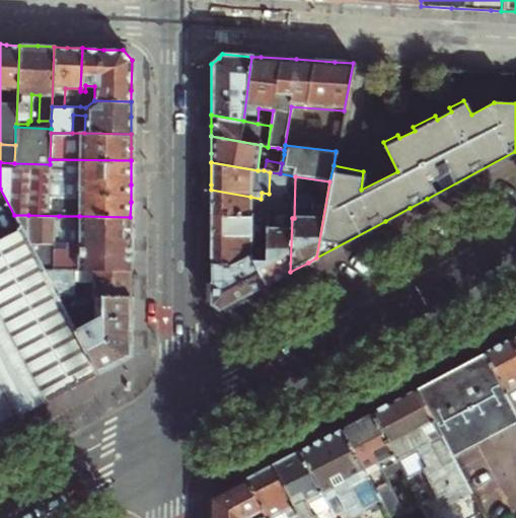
[(211,210),(211,231),(247,232),(247,225),(253,226),(255,206),(249,205),(250,197),(211,190),(211,210)]
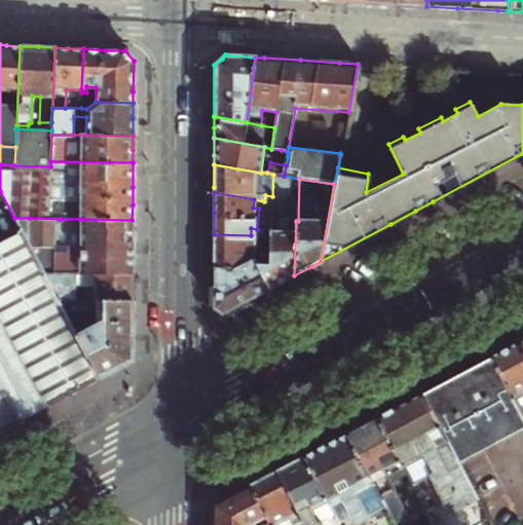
[(294,275),(296,221),(285,220),(286,203),(271,202),(270,210),(269,230),(268,242),(266,260),(255,260),(254,260),(269,289),(283,282),(294,275)]
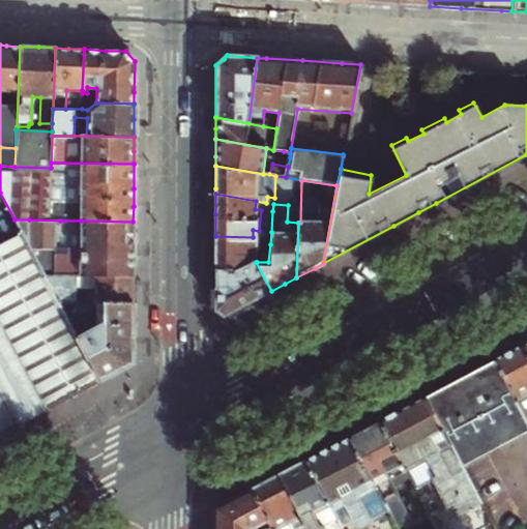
[(0,433),(74,394),(98,382),(75,334),(55,298),(42,273),(46,273),(47,246),(28,246),(29,219),(15,219),(21,234),(0,244),(0,433)]
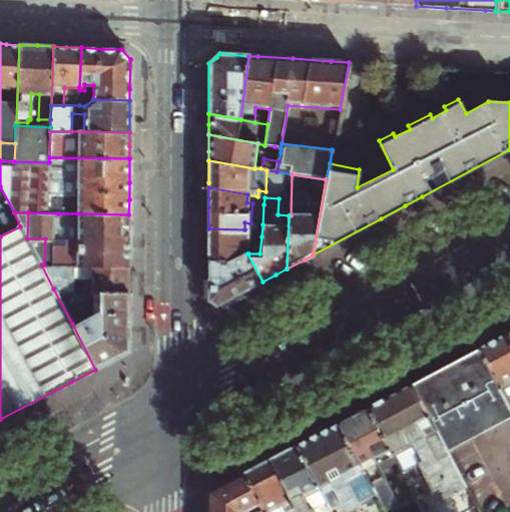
[(58,213),(28,212),(27,238),(45,238),(52,238),(52,218),(57,218),(58,213)]
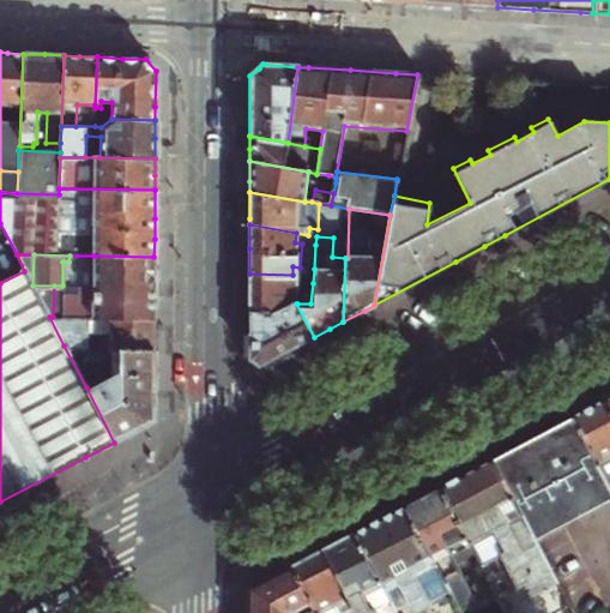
[(72,278),(72,286),(153,287),(153,281),(153,257),(94,256),(92,274),(76,274),(72,278)]
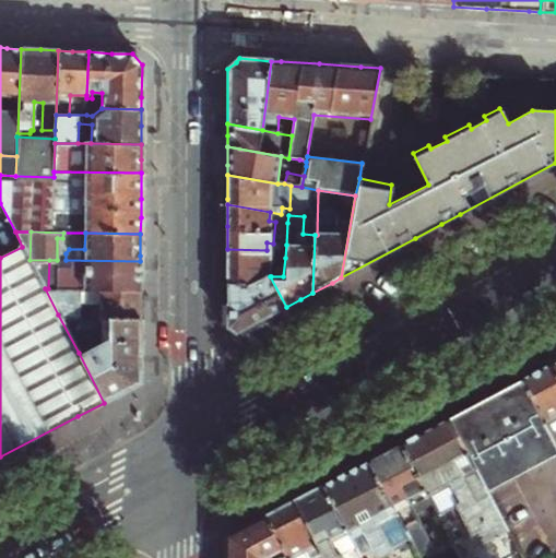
[(227,253),(227,257),(272,258),(273,244),(267,242),(267,250),(227,249),(227,253)]
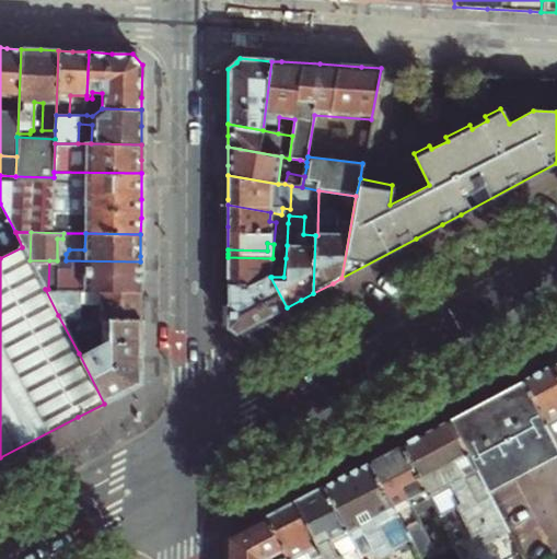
[(267,271),(270,277),(271,277),(273,258),(228,257),(228,270),(228,287),(251,281),(267,271)]
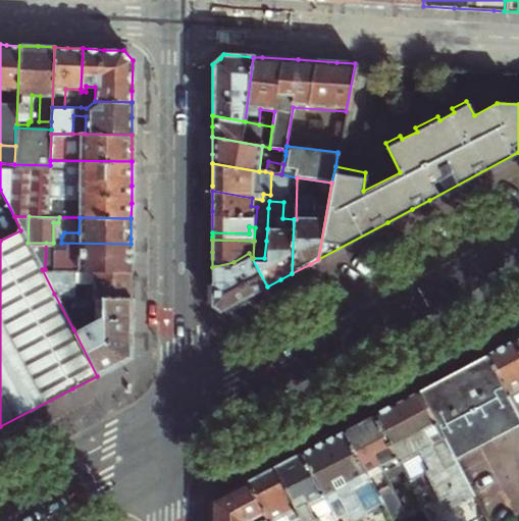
[(131,244),(61,243),(46,243),(45,269),(131,270),(131,262),(131,244)]
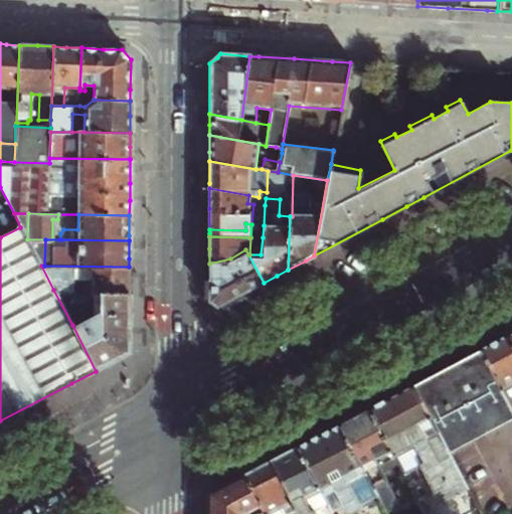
[(217,307),(264,283),(248,254),(245,249),(230,259),(209,264),(209,286),(209,302),(217,307)]
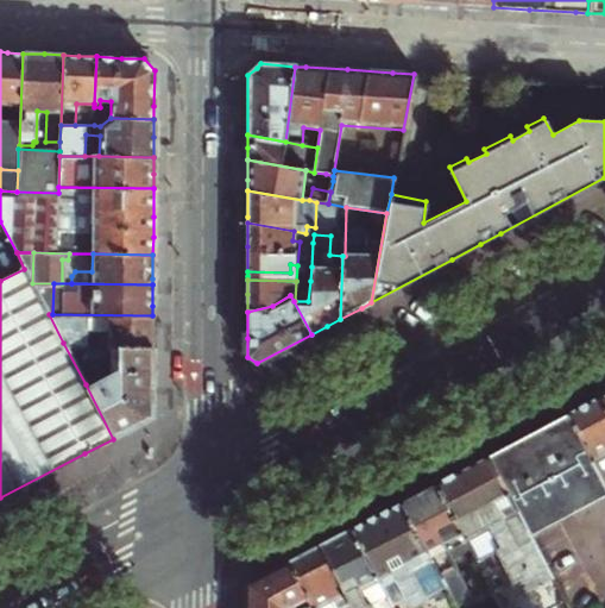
[(104,346),(152,346),(152,333),(152,315),(52,314),(49,314),(63,343),(80,342),(80,327),(104,327),(104,346)]
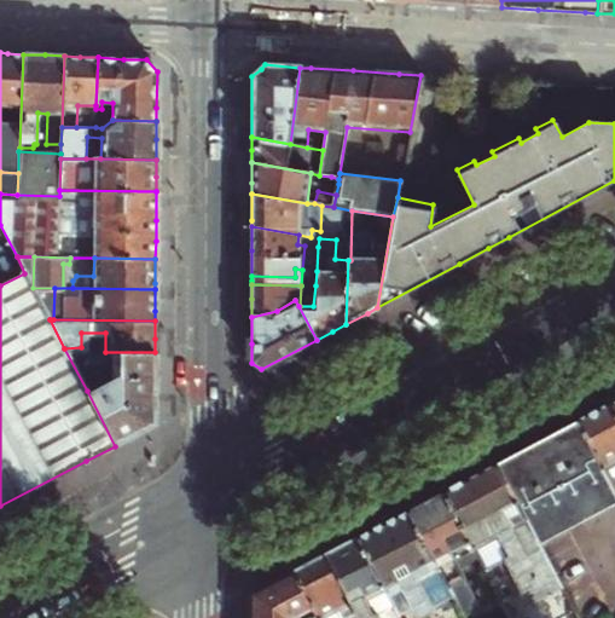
[(154,394),(155,352),(105,352),(104,381),(87,391),(115,446),(135,434),(154,425),(154,394)]
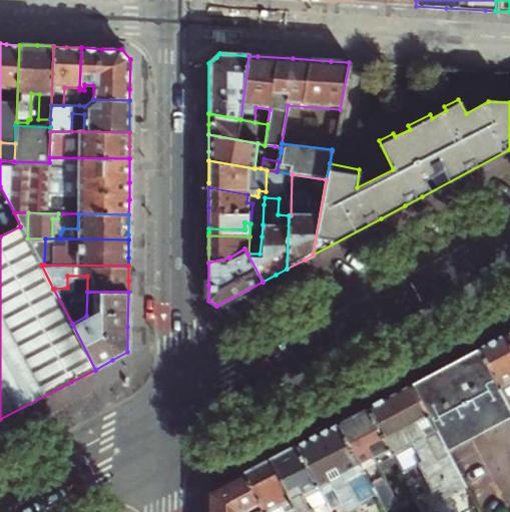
[(476,349),(509,412),(509,347),(503,334),(490,341),(476,349)]
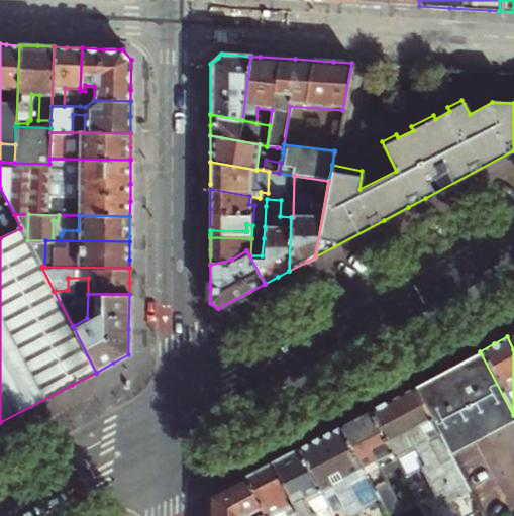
[(450,367),(413,386),(448,452),(502,424),(513,417),(513,415),(480,351),(468,357),(450,367)]
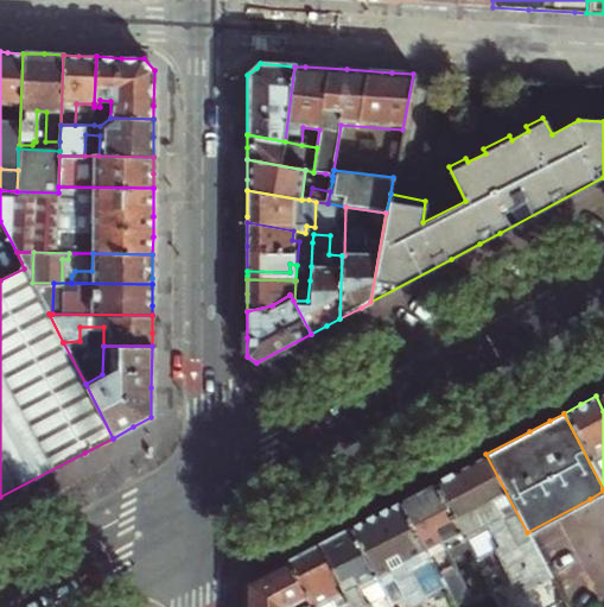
[(432,482),(469,552),(496,606),(544,606),(560,599),(527,532),(485,454),(461,468),(432,482)]
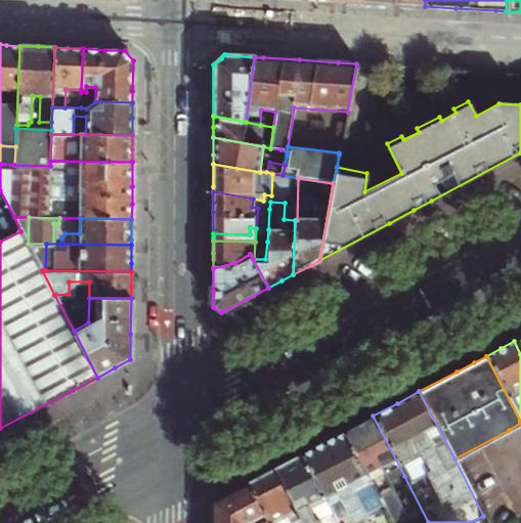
[(344,431),(382,504),(392,522),(397,522),(407,518),(390,483),(404,476),(373,416),(359,423),(344,431)]
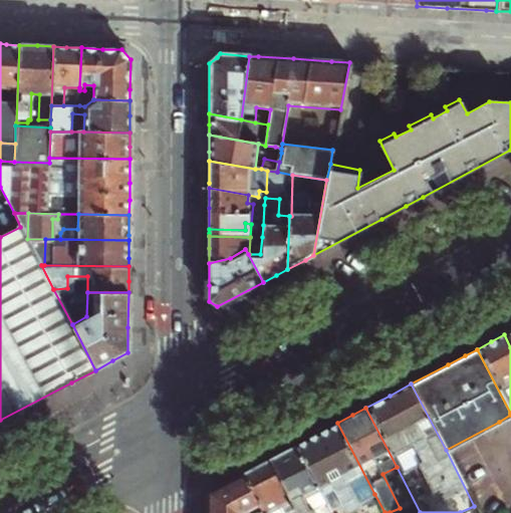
[(357,503),(374,494),(337,423),(315,435),(294,446),(323,500),(329,511),(339,506),(341,511),(348,512),(356,509),(357,503)]
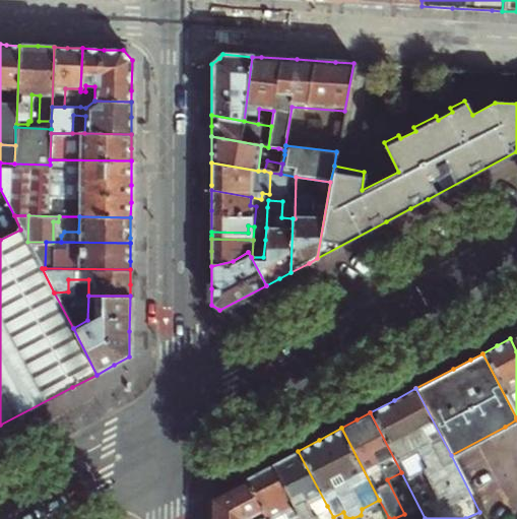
[(327,506),(298,451),(285,457),(271,465),(299,518),(322,518),(319,511),(327,506)]
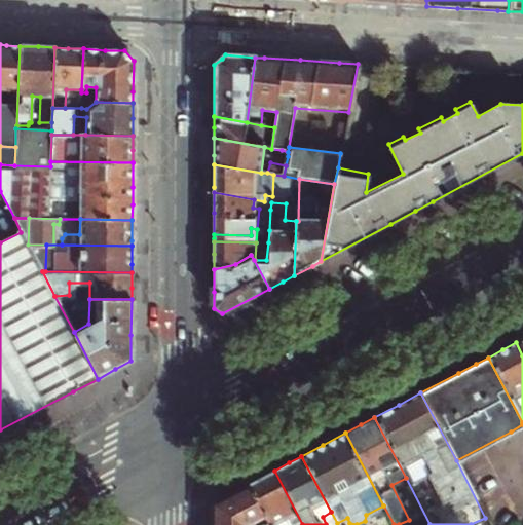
[(302,524),(274,471),(262,477),(247,485),(264,518),(268,524),(302,524)]
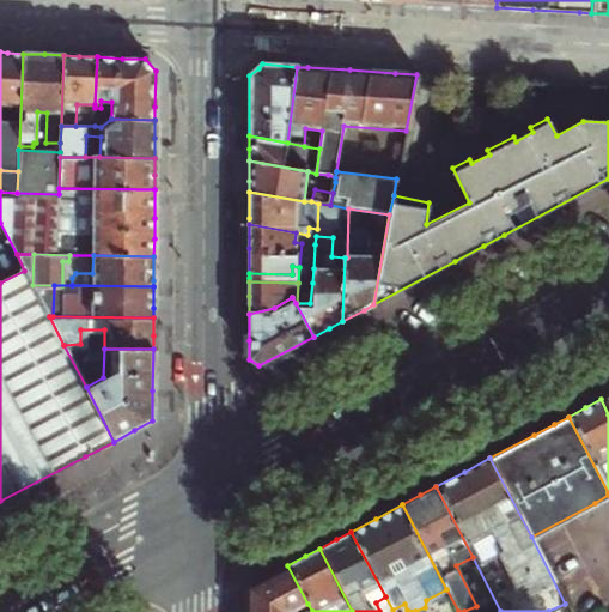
[(296,611),(308,604),(287,565),(274,573),(245,587),(245,611),(296,611)]
